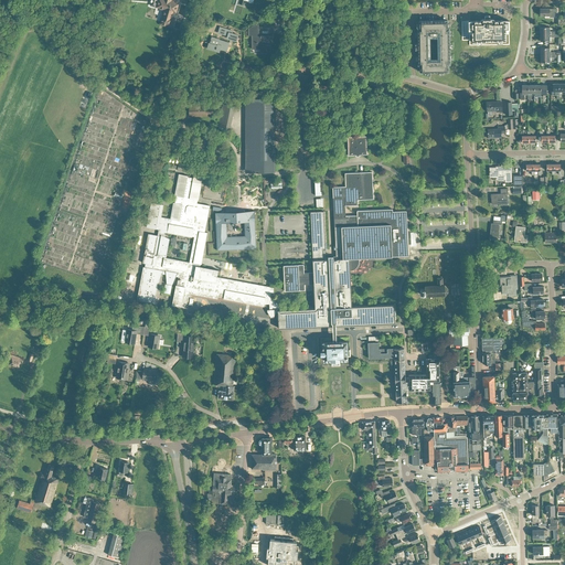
[(158,0),(156,7),(160,8),(160,9),(162,10),(163,9),(164,9),(162,17),(161,17),(160,21),(160,22),(160,23),(161,24),(162,25),(166,27),(167,25),(171,27),(174,18),(172,18),(173,12),(176,12),(179,3),(174,2),(174,1),(171,0),(158,0)]
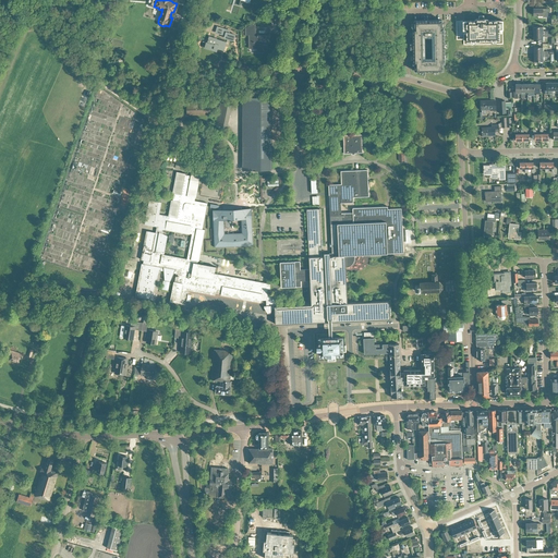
[(466,21),(463,21),(463,29),(463,38),(463,45),(502,44),(502,28),(502,25),(502,20),(499,20),(493,20),(487,20),(487,19),(484,19),(475,19),(475,21),(466,21)]
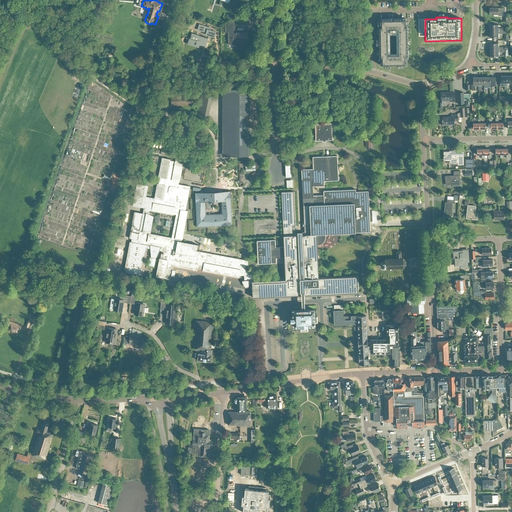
[(406,21),(389,21),(380,21),(380,25),(379,25),(379,40),(381,40),(381,43),(379,43),(379,58),(381,58),(381,65),(393,65),(397,65),(402,65),(406,64),(406,59),(406,58),(407,58),(408,58),(407,51),(407,48),(407,46),(407,43),(407,27),(407,26),(407,25),(406,25),(406,22),(406,21)]
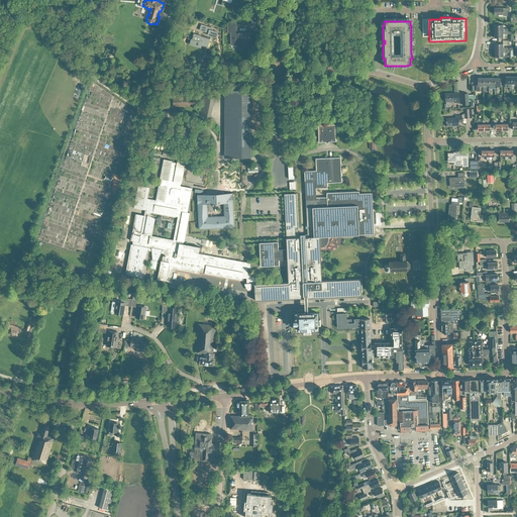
[(217,37),(218,31),(212,30),(213,27),(201,24),(200,30),(208,32),(208,34),(217,37)]
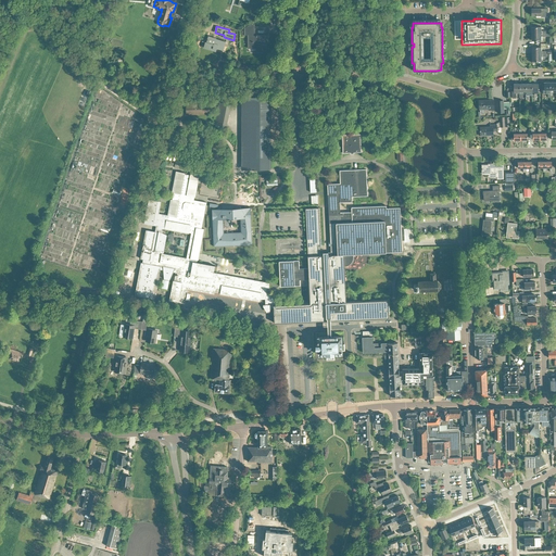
[(253,36),(252,26),(248,26),(244,28),(244,35),(248,35),(248,48),(256,47),(256,50),(262,50),(262,43),(265,43),(265,36),(253,36)]
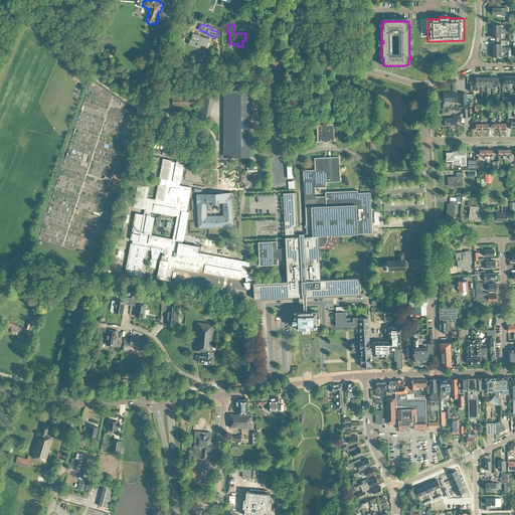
[(209,38),(200,35),(193,33),(192,36),(192,37),(193,37),(192,39),(190,39),(189,44),(200,47),(201,44),(207,46),(209,38)]
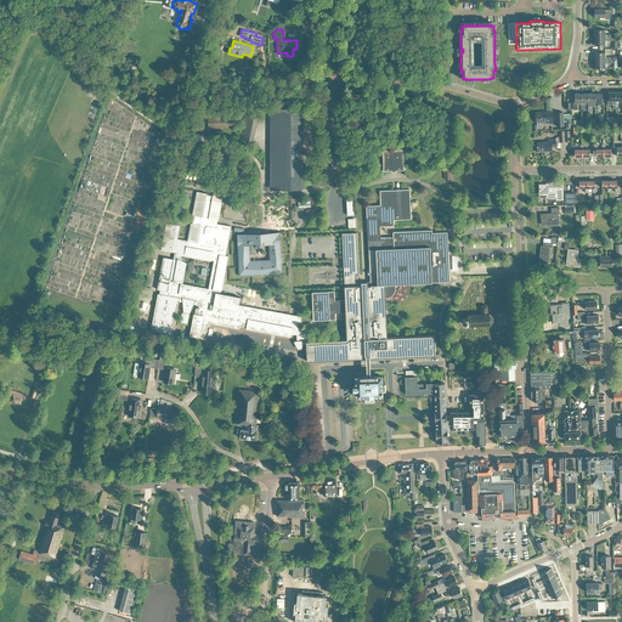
[(303,108),(270,108),(270,190),(301,190),(303,108)]
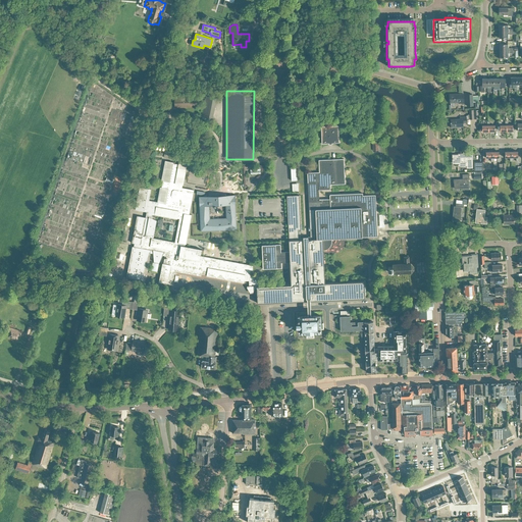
[(463,103),(463,94),(450,95),(450,103),(458,102),(458,103),(463,103)]
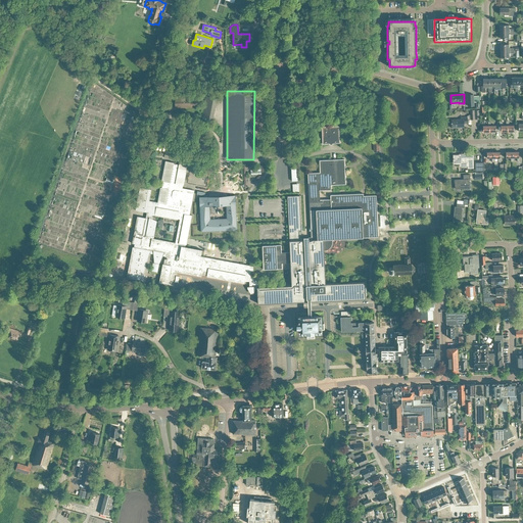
[(176,107),(197,106),(197,96),(175,97),(176,107)]
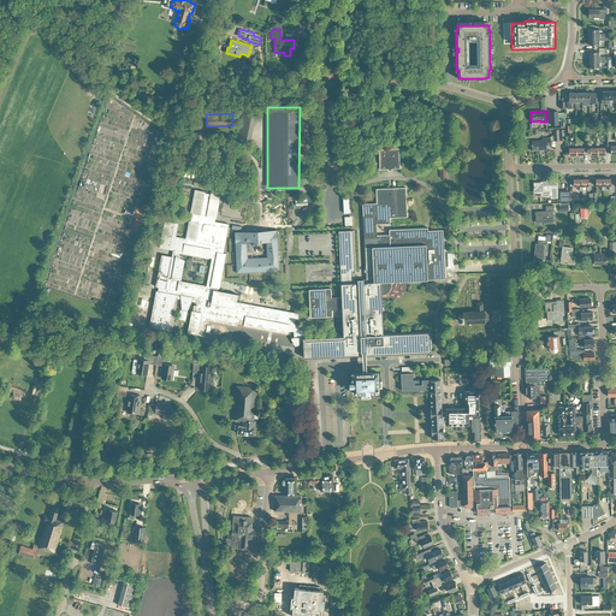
[(243,113),(238,137),(250,141),(256,116),(243,113)]
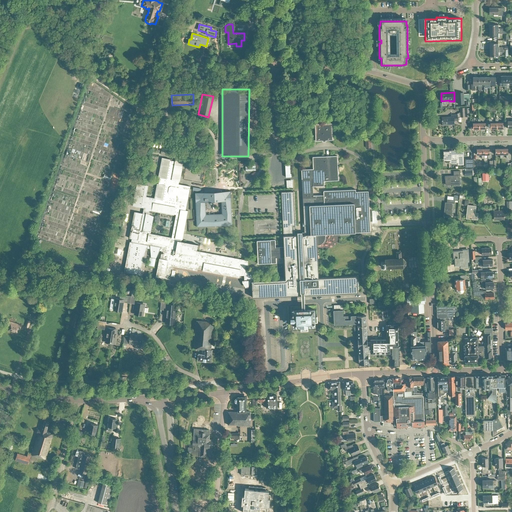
[(464,108),(460,108),(461,117),(469,116),(469,108),(464,108)]
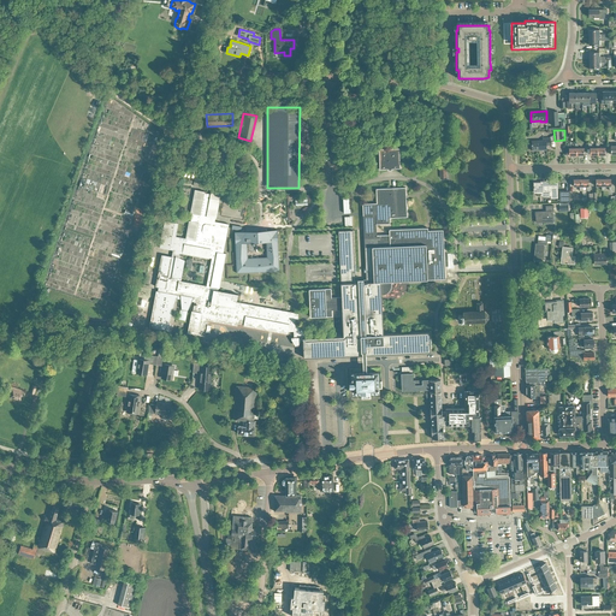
[(532,150),(546,149),(546,144),(550,144),(550,143),(550,137),(543,138),(543,141),(532,141),(532,150)]
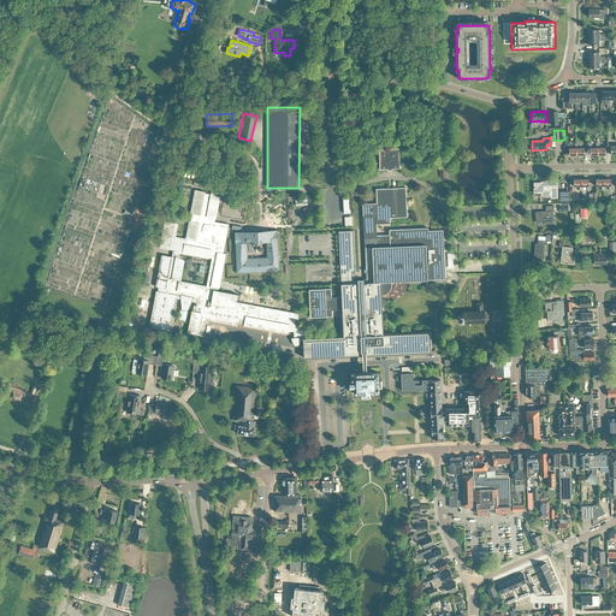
[(598,148),(596,148),(592,148),(592,143),(588,143),(588,148),(587,148),(587,154),(590,154),(590,155),(598,154),(598,148)]
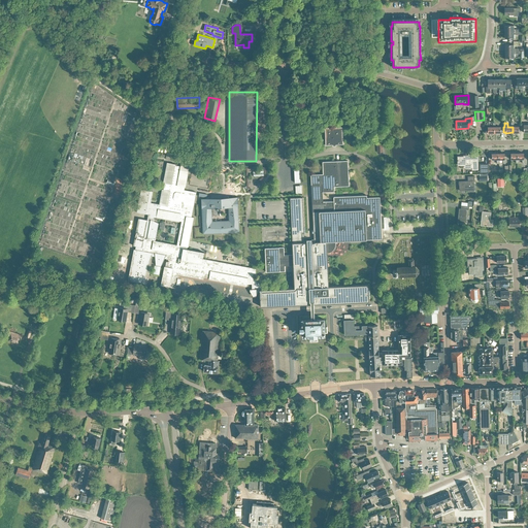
[(325,128),(326,145),(333,144),(333,145),(336,145),(336,144),(343,144),(342,127),(325,128)]
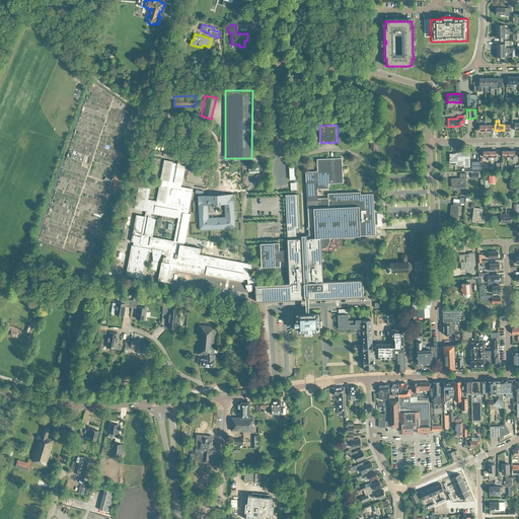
[(470,167),(469,152),(455,152),(455,153),(449,153),(449,163),(455,162),(455,165),(463,165),(463,167),(470,167)]
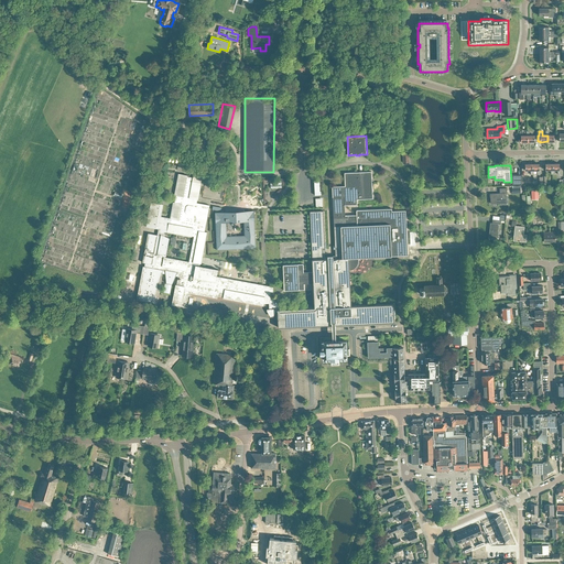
[(339,340),(337,340),(336,332),(336,325),(394,322),(393,304),(351,306),(349,269),(351,269),(354,268),(356,266),(357,263),(357,261),(357,258),(408,256),(405,210),(391,212),(391,209),(356,210),(356,216),(345,216),(344,206),(357,205),(356,201),(372,199),(371,173),(344,174),(345,187),(334,187),(335,198),(333,198),(335,256),(326,257),(325,257),(323,212),(310,213),(313,272),(303,273),(303,264),(283,266),(284,291),(304,290),(304,284),(313,283),(314,307),(282,310),(279,310),(280,327),(333,325),(333,332),(333,340),(329,342),(323,342),(323,345),(322,345),(322,346),(323,346),(323,349),(321,349),(321,354),(323,354),(323,359),(331,359),(332,364),(339,364),(338,359),(347,358),(346,355),(349,355),(349,348),(346,348),(346,340),(339,340)]
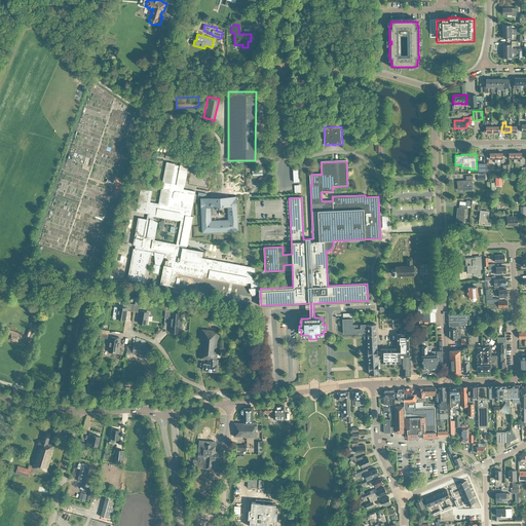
[(138,218),(133,245),(136,246),(135,249),(134,249),(127,279),(146,283),(151,255),(155,255),(155,264),(160,265),(164,257),(166,257),(164,266),(163,265),(160,285),(175,287),(178,273),(202,278),(203,276),(209,277),(209,278),(246,286),(247,283),(252,283),(252,289),(256,289),(258,289),(260,289),(263,289),(263,285),(260,285),(259,277),(255,278),(255,271),(255,268),(228,263),(202,258),(202,256),(203,252),(186,249),(186,246),(188,246),(193,217),(190,216),(192,205),(194,205),(195,195),(194,195),(195,191),(184,189),(184,186),(188,166),(180,164),(180,165),(175,164),(175,163),(166,162),(163,182),(164,183),(163,189),(161,189),(159,203),(150,201),(153,190),(141,188),(137,212),(148,214),(147,219),(138,218)]
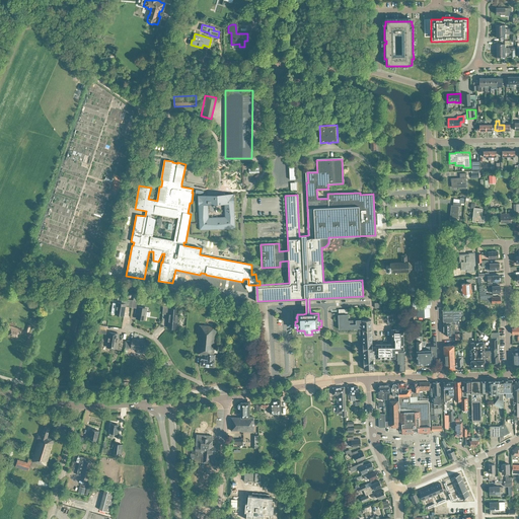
[(479,169),(479,160),(471,161),(471,169),(479,169)]
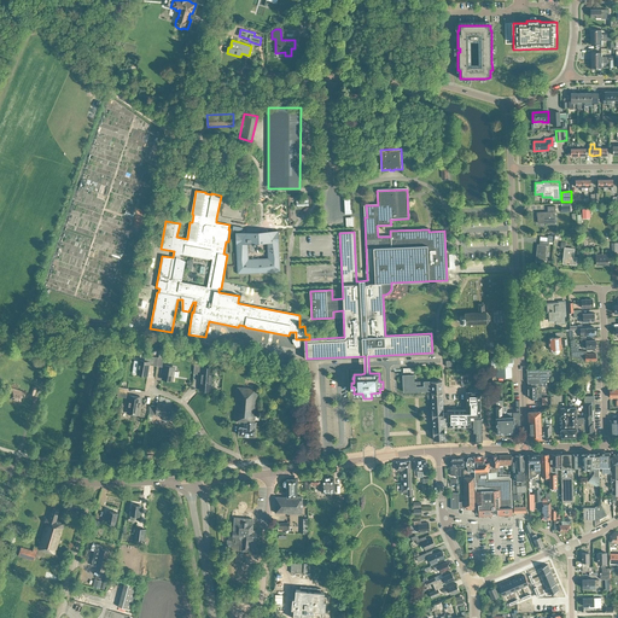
[(538,223),(555,222),(554,211),(555,211),(555,207),(547,207),(548,211),(537,213),(538,223)]
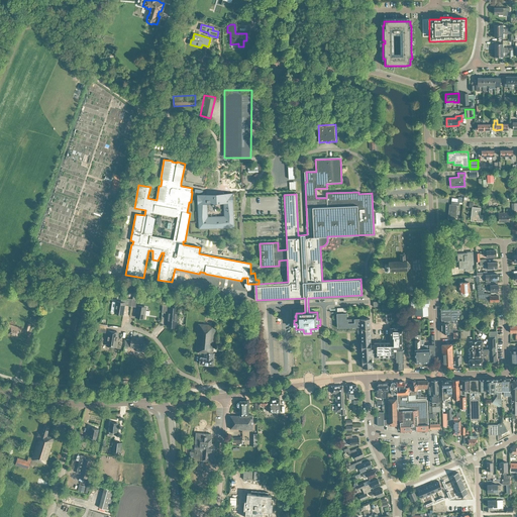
[(197,194),(199,229),(234,227),(233,193),(203,194),(197,194)]
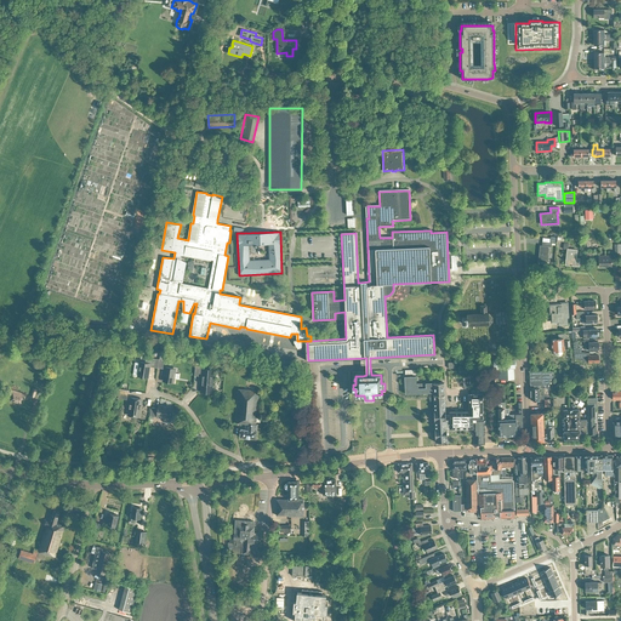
[(551,243),(543,241),(542,246),(540,246),(539,262),(547,262),(548,252),(551,252),(552,243),(556,243),(557,237),(551,237),(551,243)]
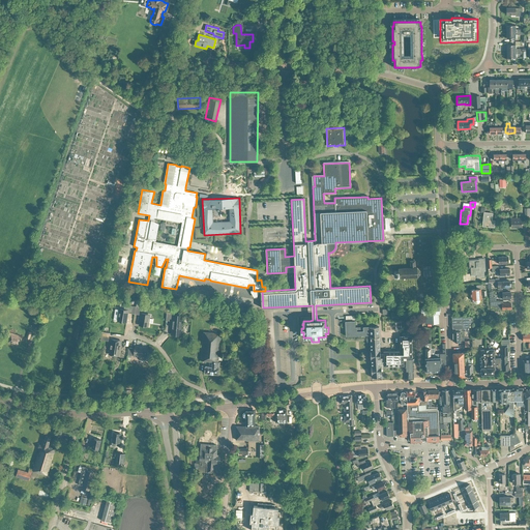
[(484,212),(483,217),(484,217),(483,226),(491,227),(494,227),(495,221),(492,219),(492,213),(484,212)]
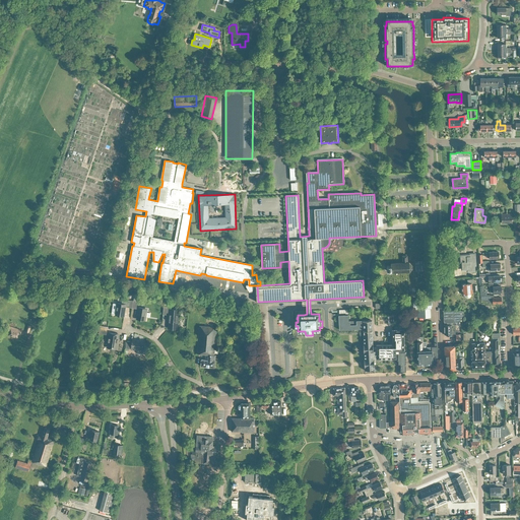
[(502,222),(512,222),(512,213),(502,214),(502,222)]
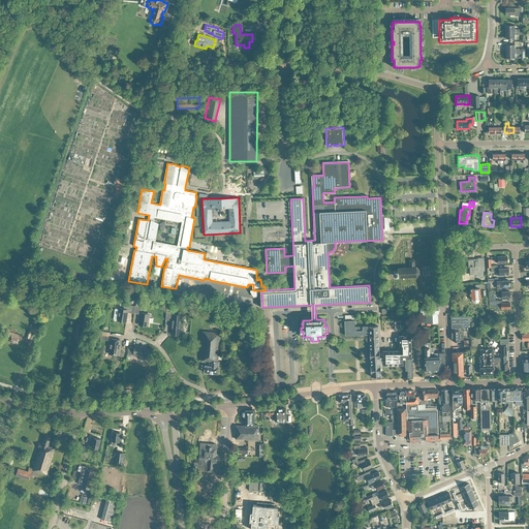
[(484,270),(483,257),(477,258),(477,259),(474,259),(474,260),(472,260),(472,259),(468,259),(468,267),(469,267),(470,274),(475,274),(475,276),(483,276),(481,270),(484,270)]
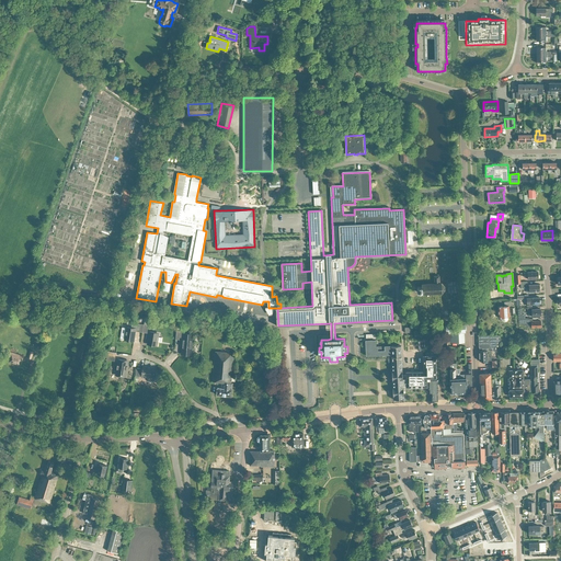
[(439,283),(439,276),(434,276),(435,284),(422,284),(422,286),(418,287),(418,292),(422,292),(422,294),(442,293),(445,290),(445,286),(442,283),(439,283)]
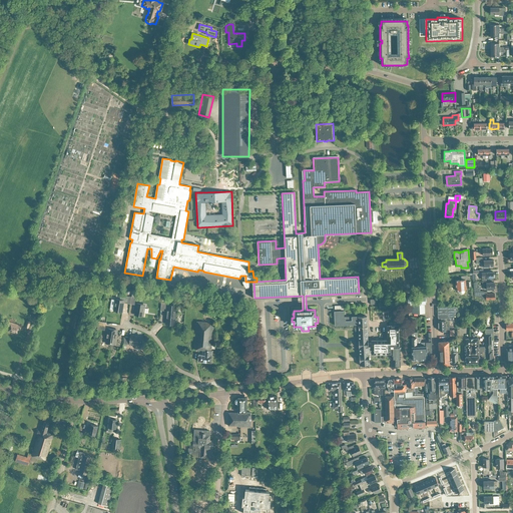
[(482,261),(482,258),(476,258),(476,264),(484,263),(484,267),(493,266),(493,260),(484,261),(482,261)]
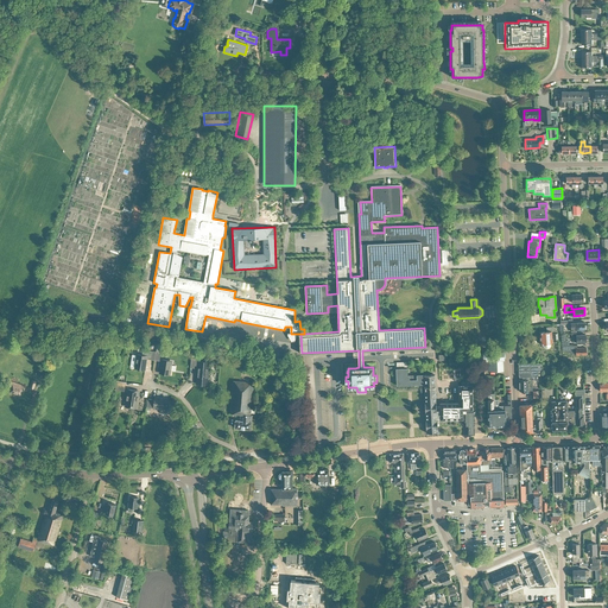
[(571,331),(576,331),(576,330),(586,329),(586,322),(576,323),(571,323),(571,331)]
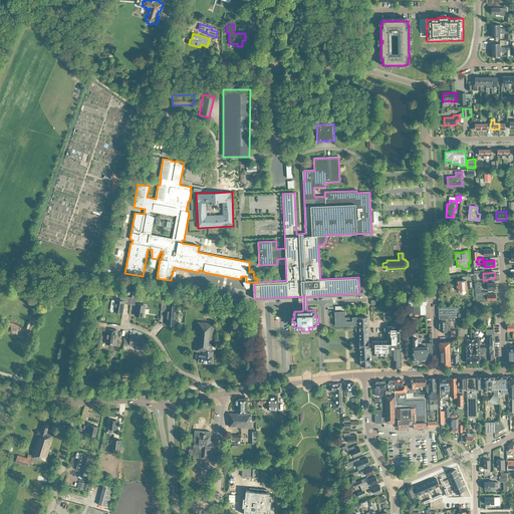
[(465,291),(465,290),(467,290),(466,280),(468,280),(467,276),(462,276),(463,280),(456,281),(457,291),(459,291),(459,292),(460,293),(461,294),(462,295),(464,294),(465,293),(465,291)]
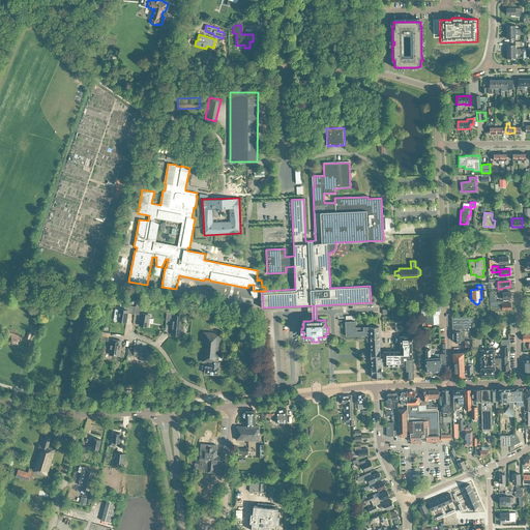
[(502,292),(502,290),(498,290),(498,293),(499,292),(500,298),(502,298),(503,298),(510,298),(510,292),(502,292)]
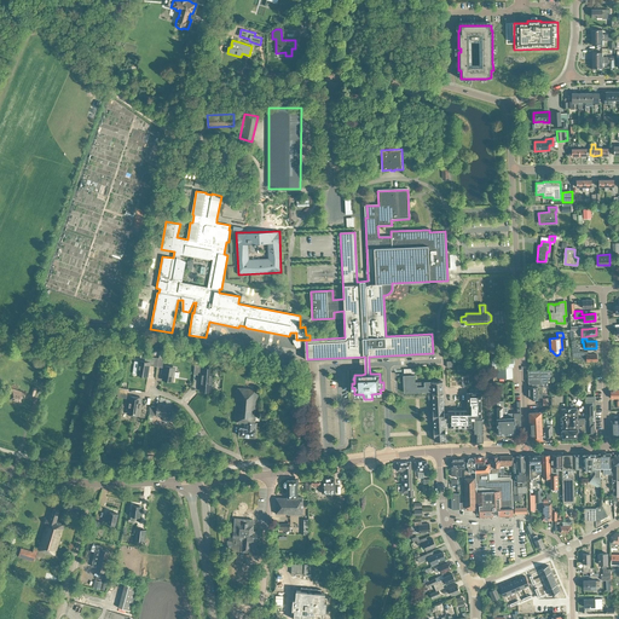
[(588,351),(572,352),(572,357),(577,358),(577,357),(583,357),(583,360),(586,362),(591,362),(597,360),(597,359),(597,358),(596,357),(596,354),(593,354),(588,354),(588,351)]
